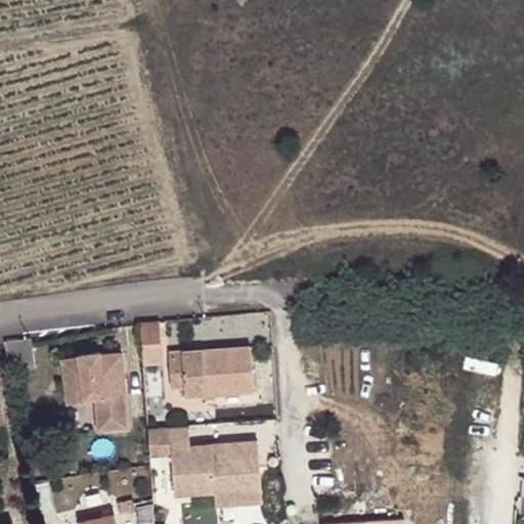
[(159,321),(141,322),(144,364),(162,362),(159,321)]
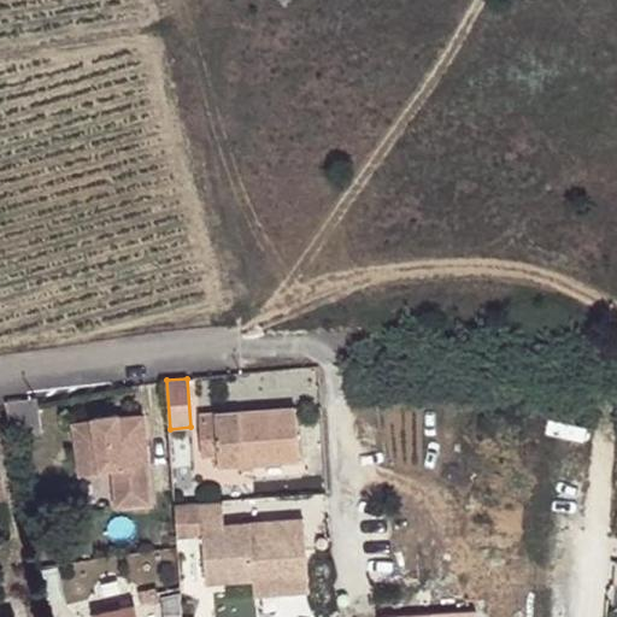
[(219,454),(219,466),(299,460),(295,407),(200,415),(203,454),(219,454)]
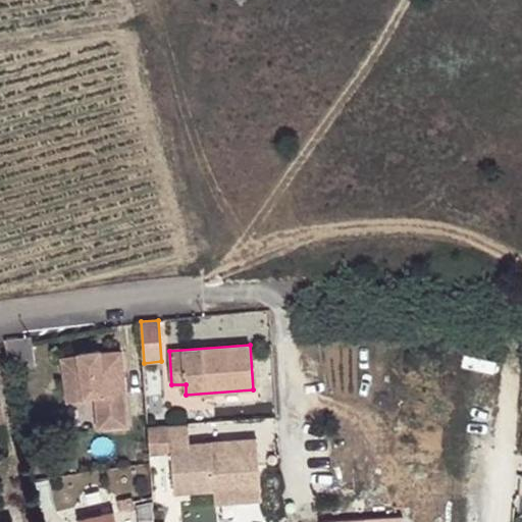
[(127,426),(121,352),(103,353),(102,351),(80,353),(80,355),(62,357),(68,401),(87,399),(87,396),(96,394),(99,428),(127,426)]
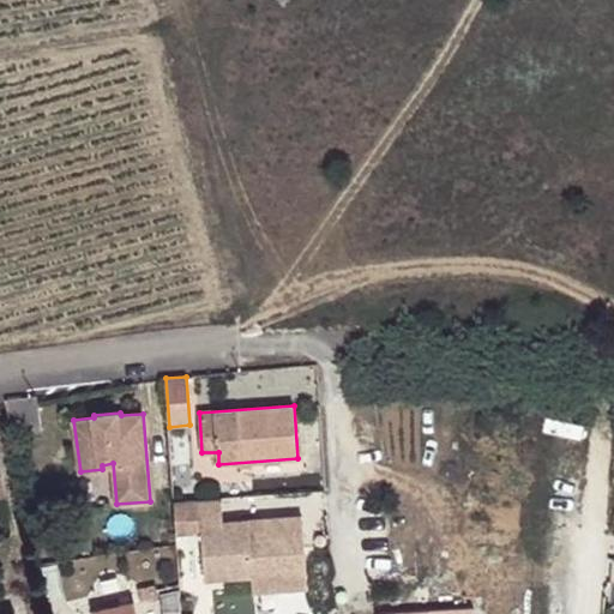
[(302,516),(223,522),(222,500),(176,503),(178,533),(202,530),(206,578),(252,576),(306,571),(302,516)]
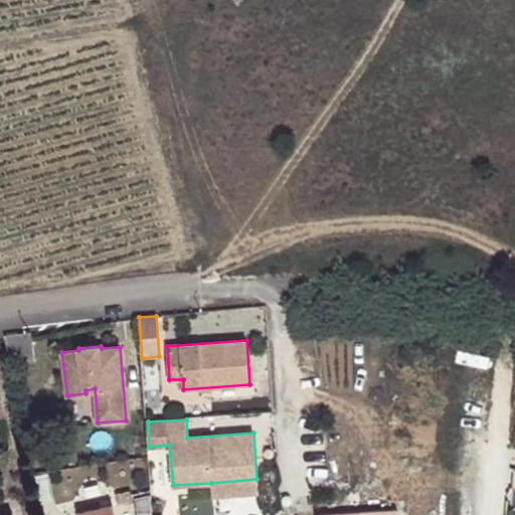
[(256,479),(211,483),(211,495),(258,492),(256,479)]
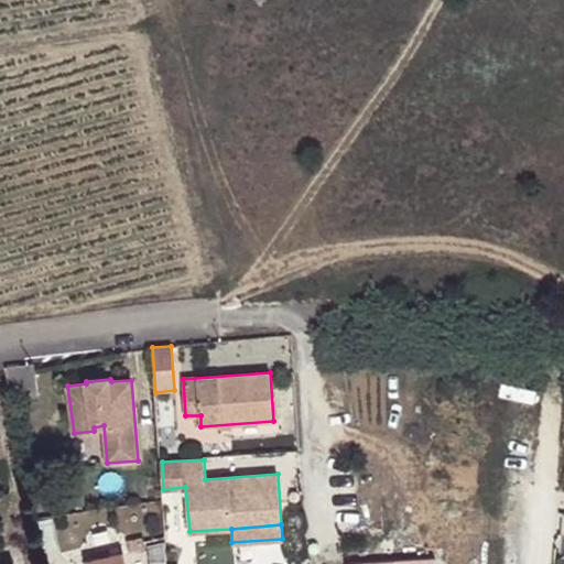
[(166,563),(165,543),(165,541),(149,544),(150,563),(166,563)]
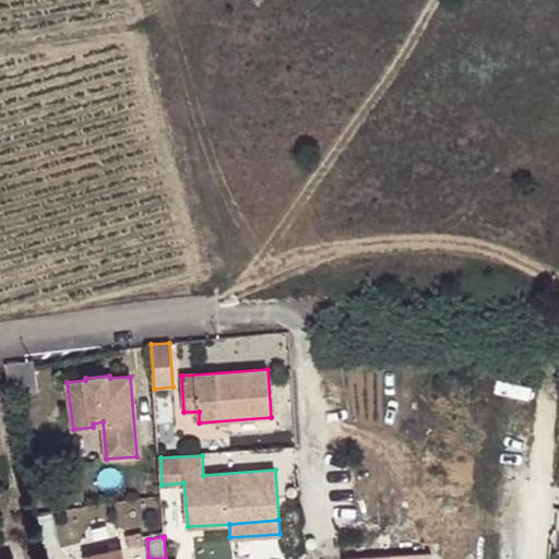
[(85,555),(85,558),(126,558),(123,546),(85,555)]
